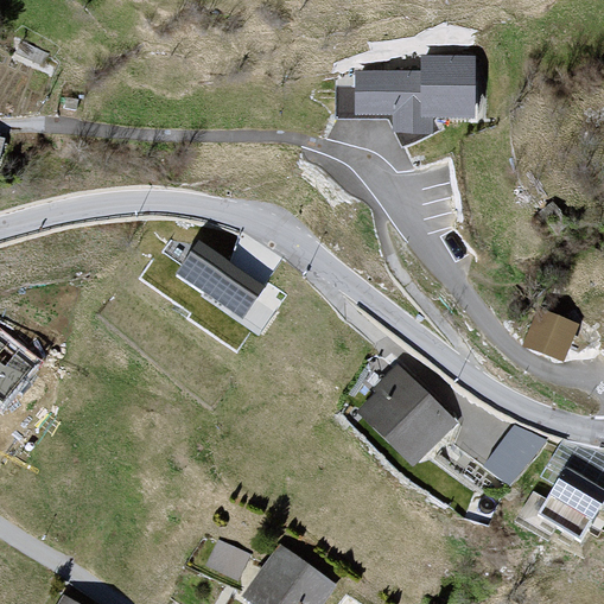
[(476,114),(476,56),(426,55),(426,71),(362,70),(361,86),(341,86),(341,114),(388,114),(406,146),(444,125),(437,113),(476,114)]
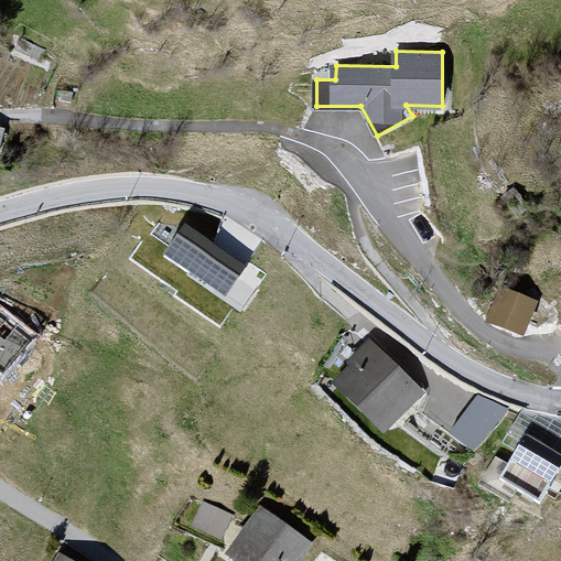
[(165,255),(225,295),(246,266),(166,212),(153,230),(172,244),(165,255)]
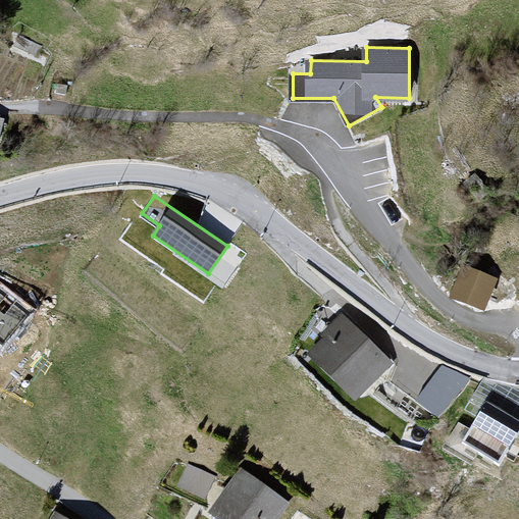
[(212,202),(203,217),(232,235),(242,219),(212,202)]
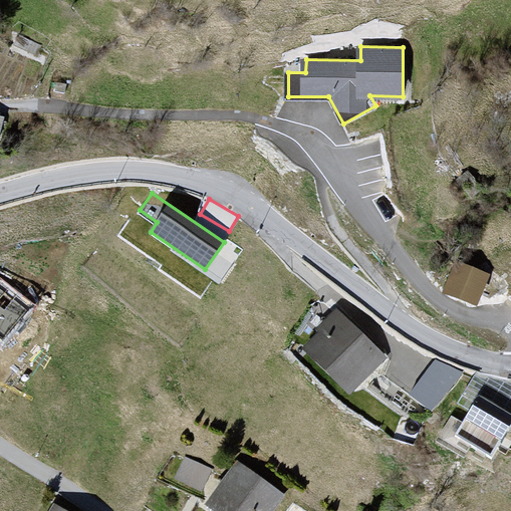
[(449,289),(480,300),(490,273),(459,261),(449,289)]
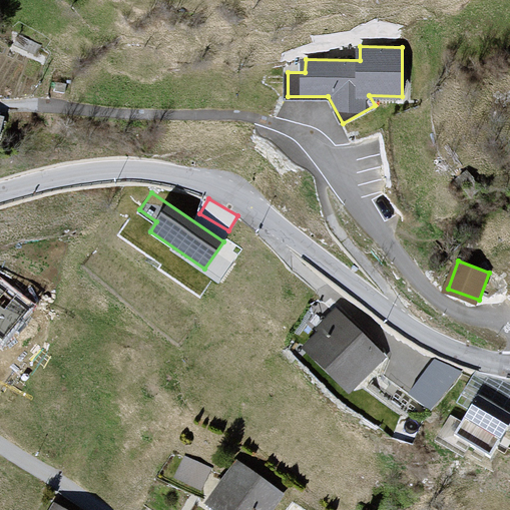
[(33,304),(0,278),(0,338),(4,342),(33,304)]
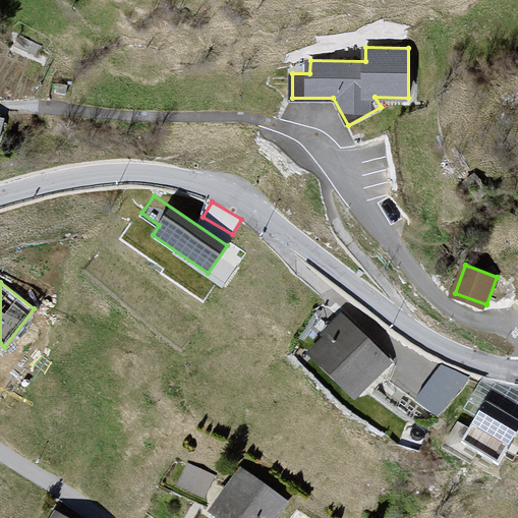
[(354,400),(390,365),(346,321),(310,355),(354,400)]
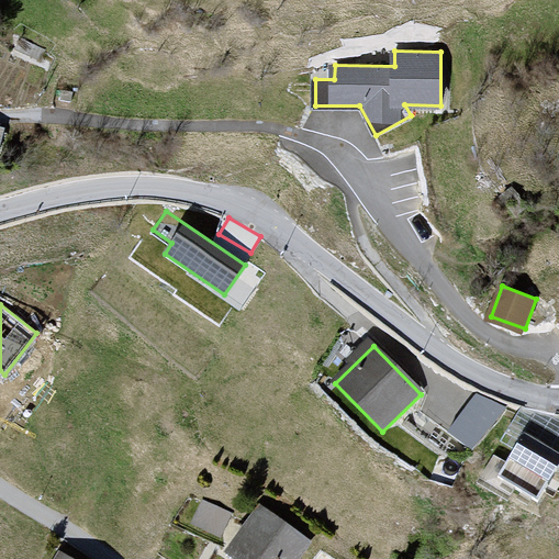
[(478,386),(454,427),(483,445),(507,403),(478,386)]
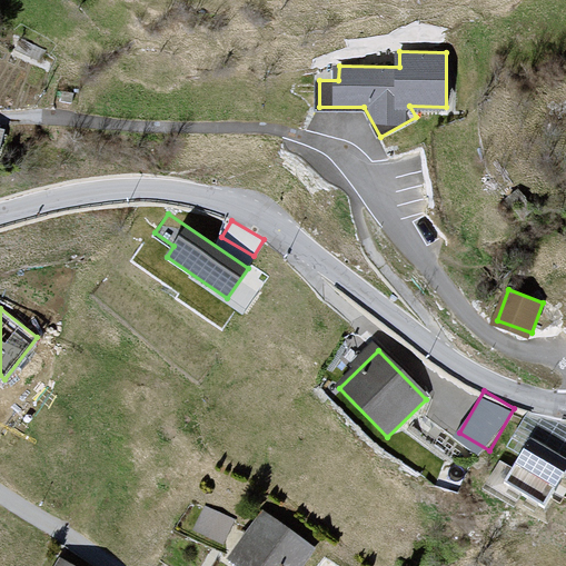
[(565,455),(534,437),(508,479),(546,502),(565,467),(565,455)]
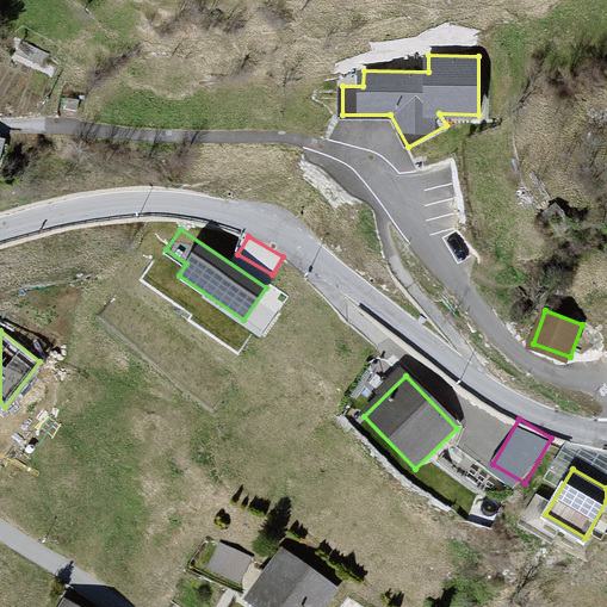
[(220,540),(204,569),(240,589),(255,561),(220,540)]
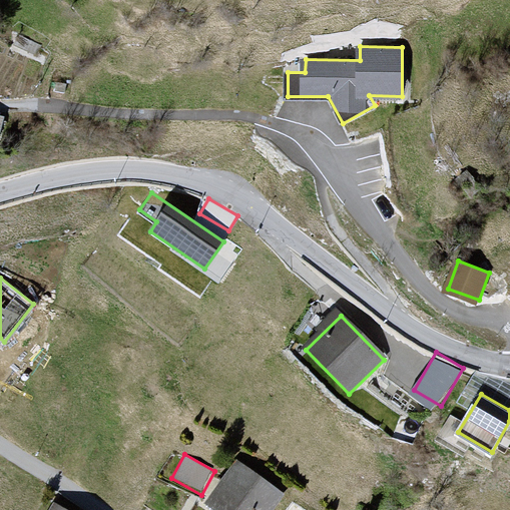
[(237,458),(200,502),(208,509),(273,509),(285,497),(237,458)]
